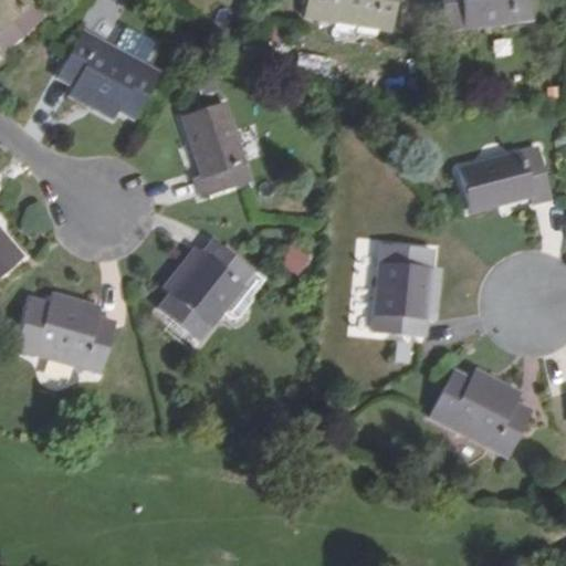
[(27,0),(0,0),(0,48),(4,53),(43,19),(27,0)]
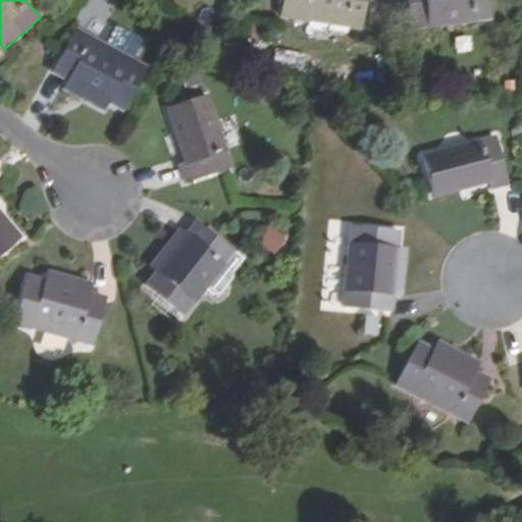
[(361,29),(365,0),(282,0),(280,16),(361,29)]
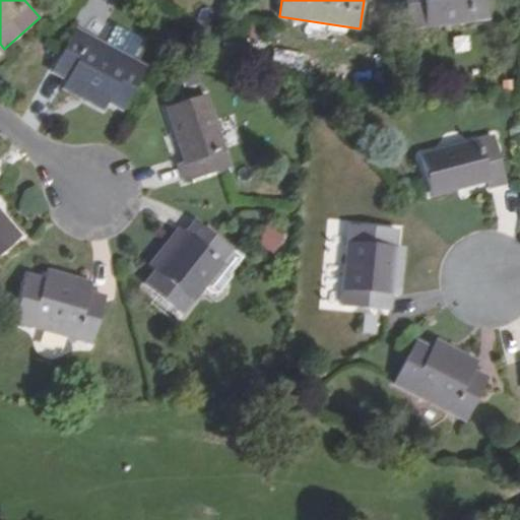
[(489,19),(485,0),(404,0),(409,28),(489,19)]
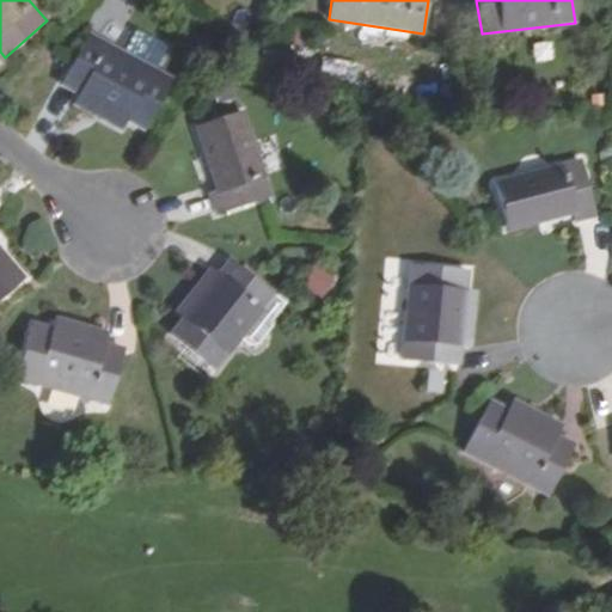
[(172,80),(89,36),(62,85),(78,95),(126,121),(146,130),(172,80)]
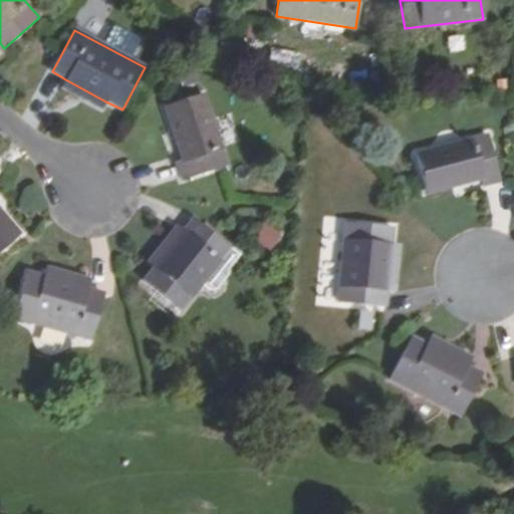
[(100,110),(105,101),(65,79),(60,88),(100,110)]
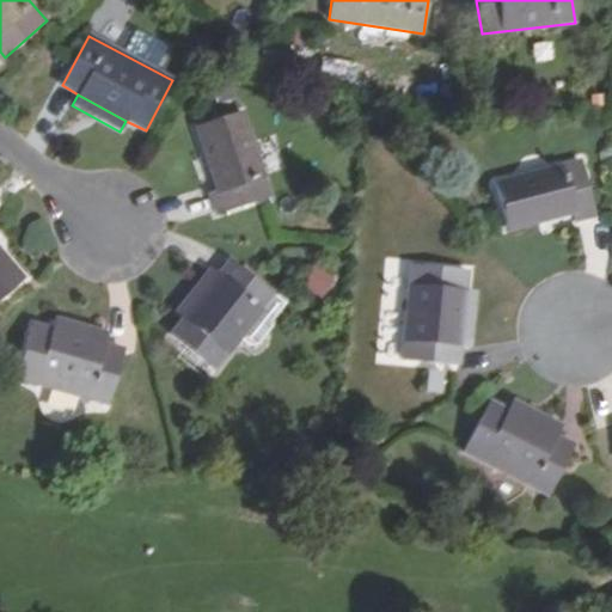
[(196,127),(216,191),(209,193),(215,214),(270,197),(243,112),(196,127)]
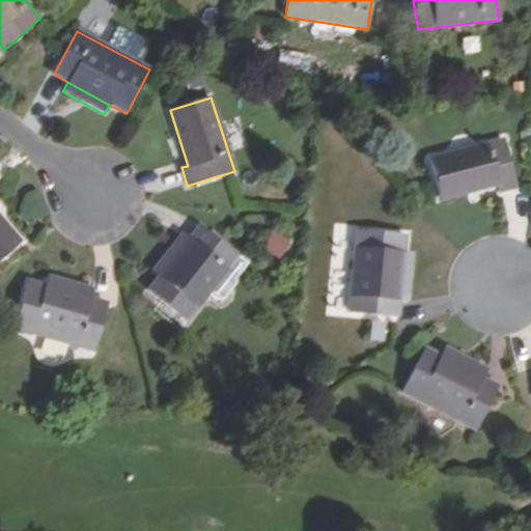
[(505,141),(428,161),(440,202),(497,188),(498,194),(518,189),(505,141)]
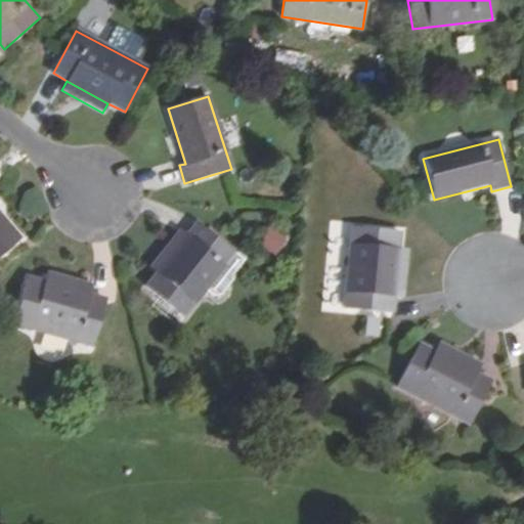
[(0,257),(22,239),(0,214),(0,257)]
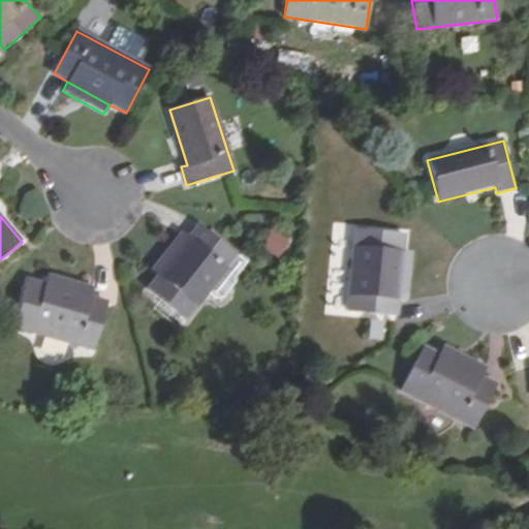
[(237,255),(198,225),(188,238),(159,275),(148,289),(186,320),(237,255)]
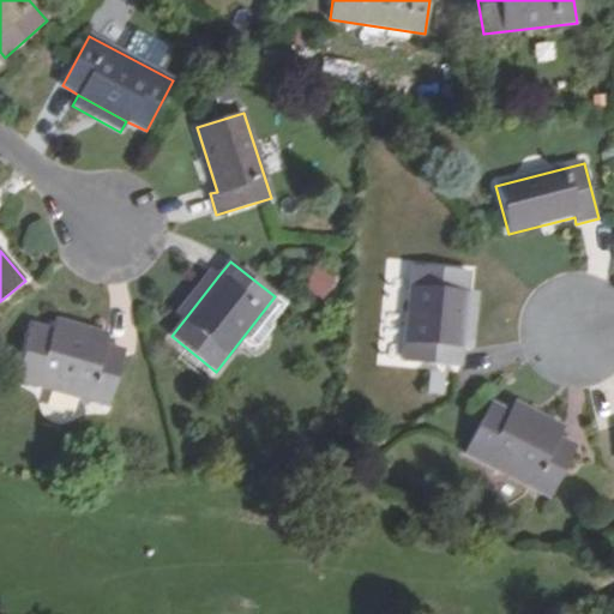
[(325,300),(337,277),(315,265),(302,287),(325,300)]
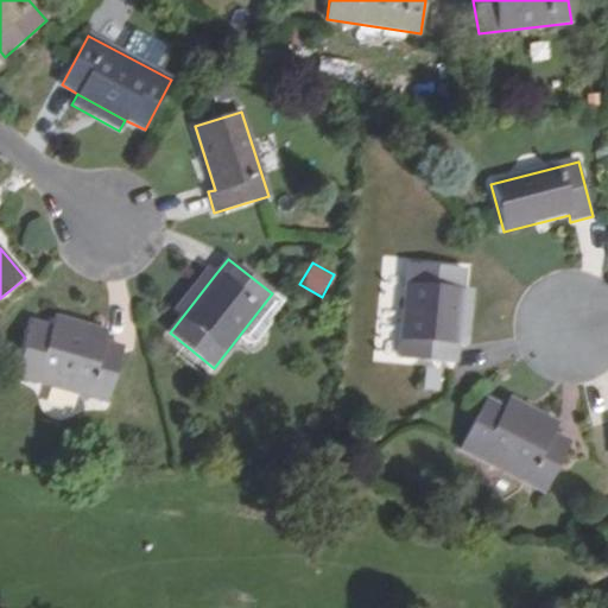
[(466,268),(409,264),(398,360),(455,366),(457,346),(463,290),(466,268)]
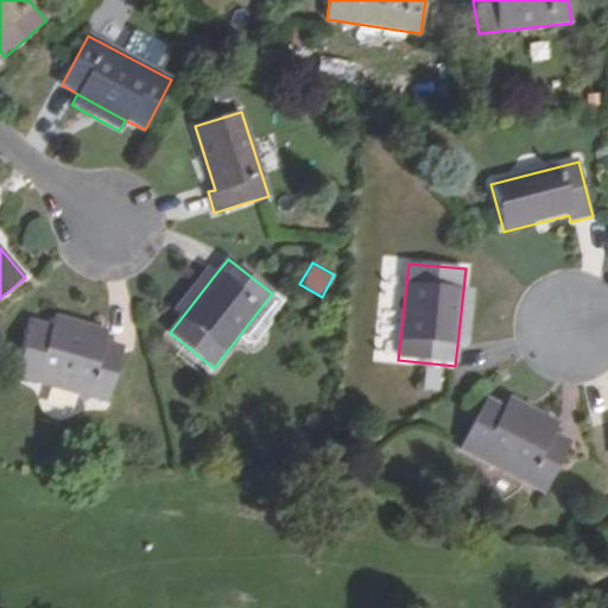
[(173,309),(183,316),(216,273),(208,267),(173,309)]
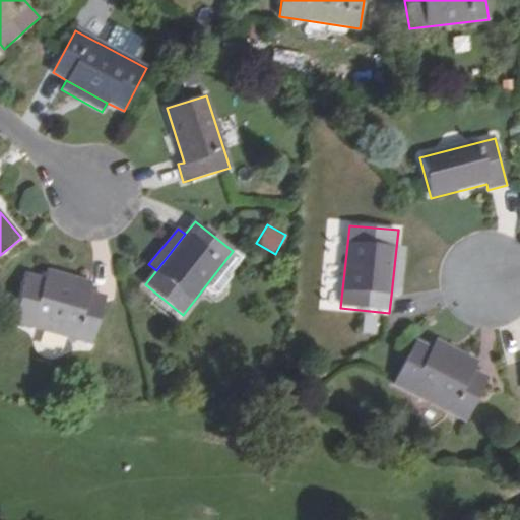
[(401,298),(406,249),(396,248),(391,296),(401,298)]
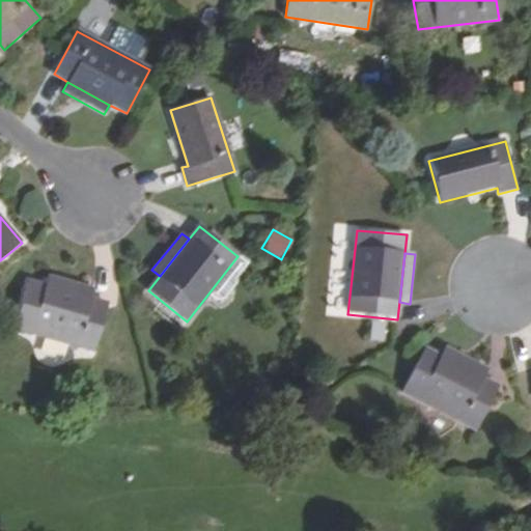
[(94,288),(47,276),(43,286),(91,300),(94,288)]
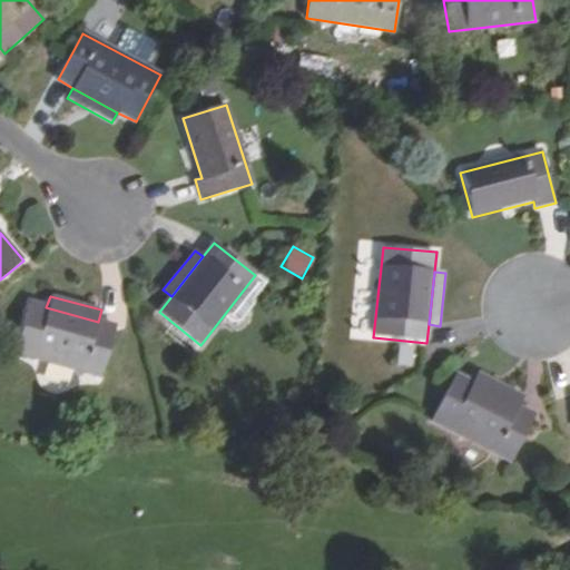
[(101,377),(116,326),(98,322),(46,307),(29,303),(15,353),(101,377)]
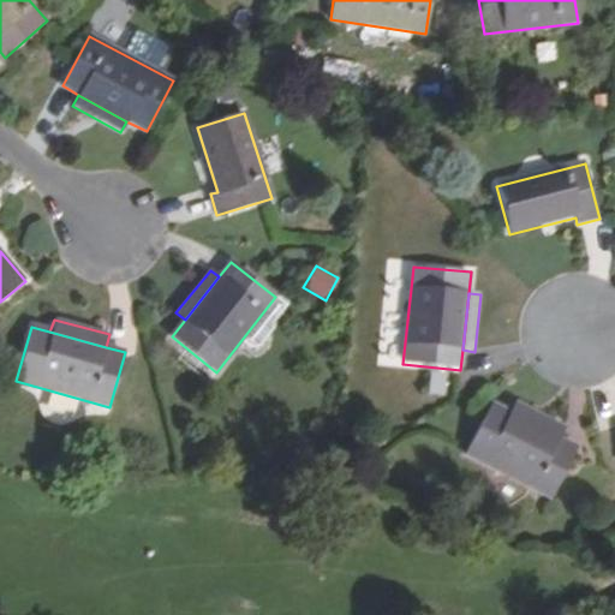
[(451,375),(439,376),(443,395),(454,390),(451,375)]
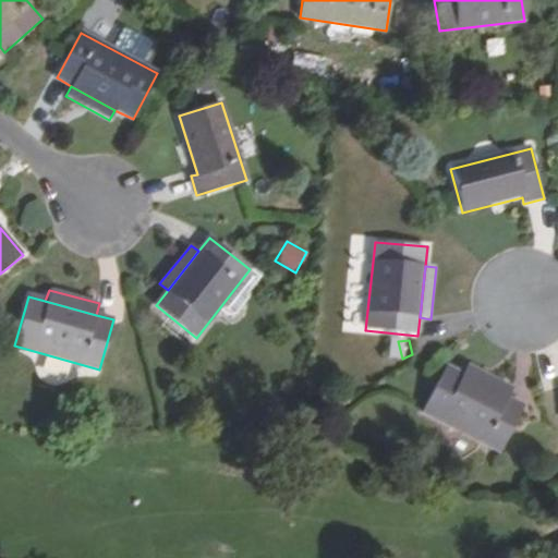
[(512,387),(468,364),(463,375),(507,398),(512,387)]
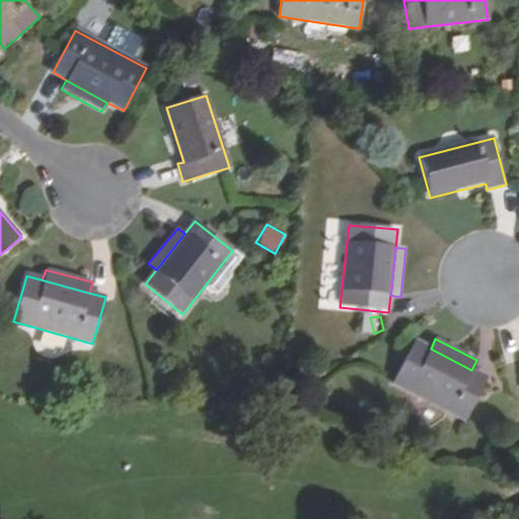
[(463,421),(486,377),(471,370),(431,349),(416,341),(393,384),(463,421)]
